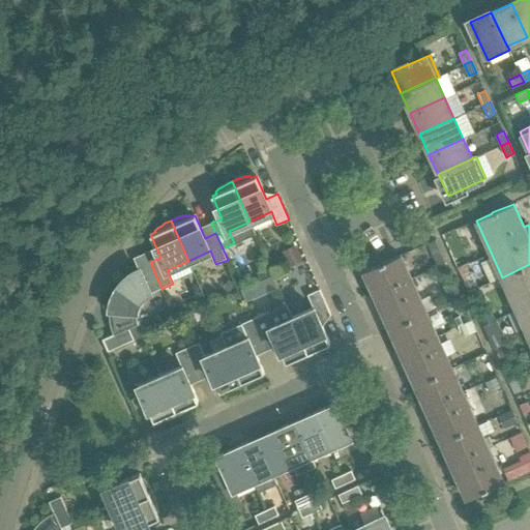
[(445,263),(435,240),(427,244),(437,267),(445,263)]
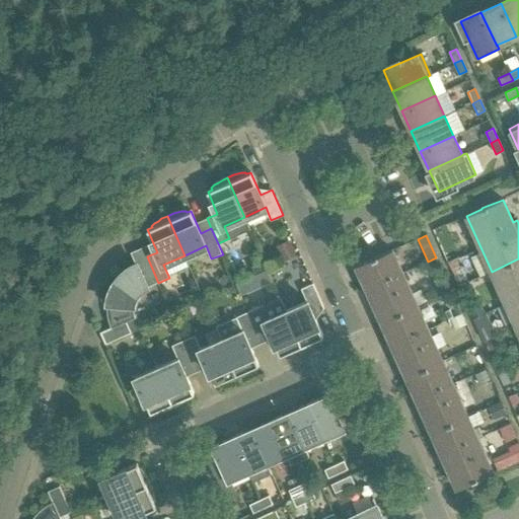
[(276,245),(283,261),(296,255),(290,240),(276,245)]
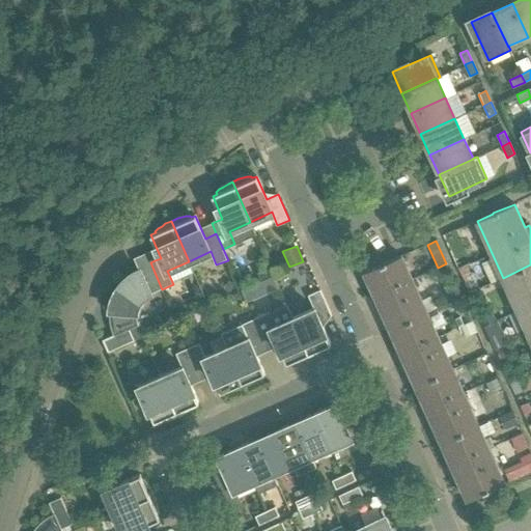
[(112,331),(114,335),(139,324),(138,322),(137,318),(137,314),(137,312),(137,310),(138,307),(139,305),(141,302),(143,299),(145,298),(147,296),(151,294),(162,289),(150,262),(146,253),(134,258),(139,270),(135,272),(132,274),(128,276),(124,279),(122,282),(119,286),(117,289),(115,294),(113,297),(112,301),(111,305),(110,310),(110,314),(110,318),(110,323),(111,327),(112,331)]
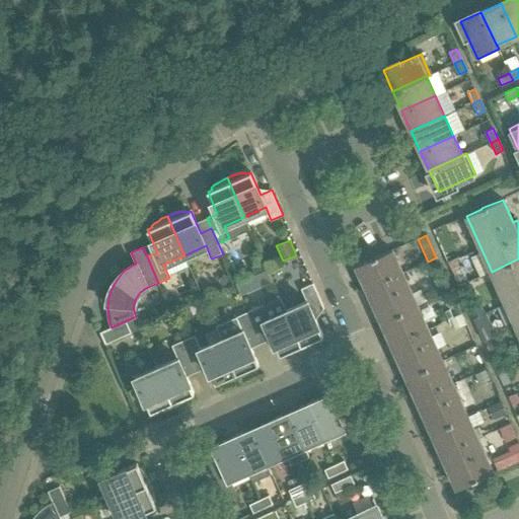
[(381,321),(418,305),(392,249),(377,256),(376,255),(371,257),(371,258),(356,266),(366,288),(362,290),(364,296),(367,302),(372,300),(381,321)]
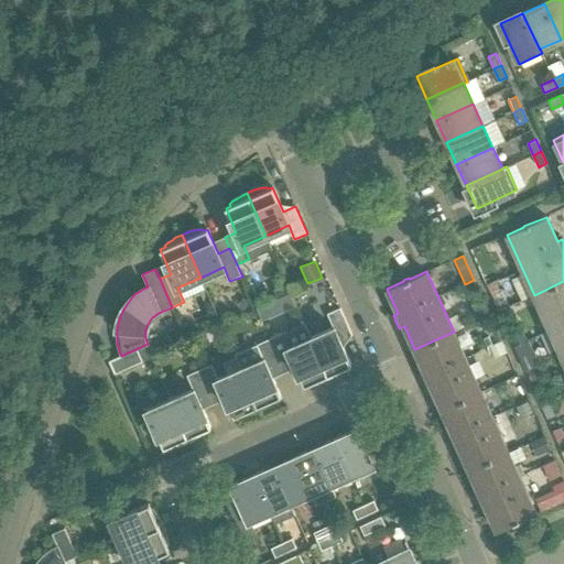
[(561,356),(563,354),(563,281),(534,295),(561,356)]
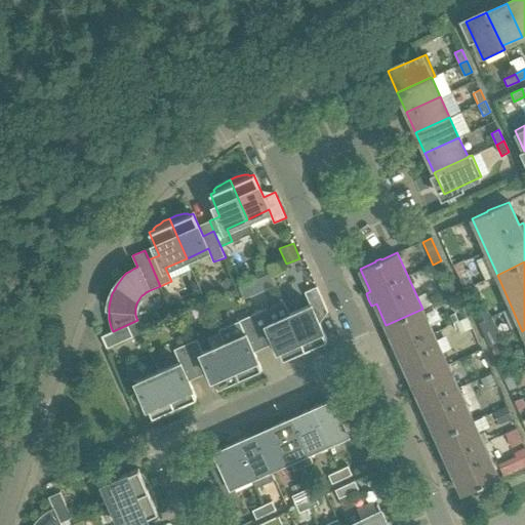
[(438,285),(444,297),(454,293),(448,281),(438,285)]
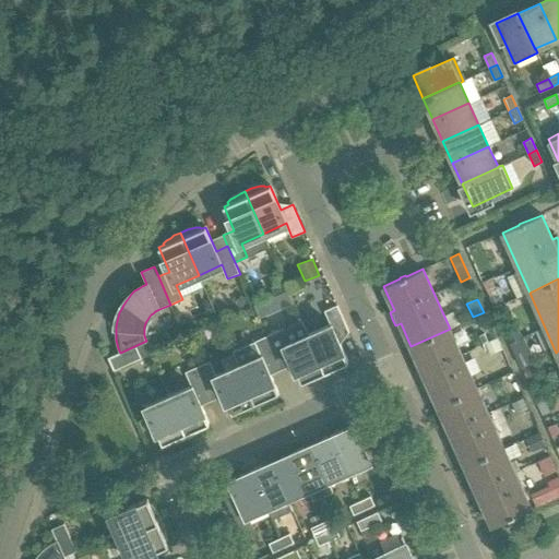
[(258,312),(268,308),(264,300),(254,305),(258,312)]
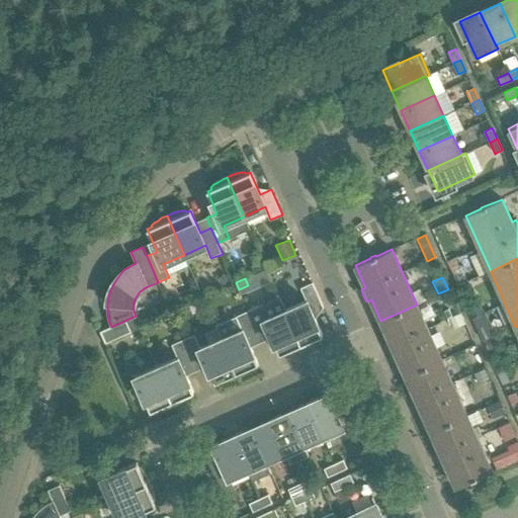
[(285,310),(303,349),(309,346),(319,339),(318,337),(323,335),(313,313),(324,308),(313,282),(300,288),(307,300),(285,310)]
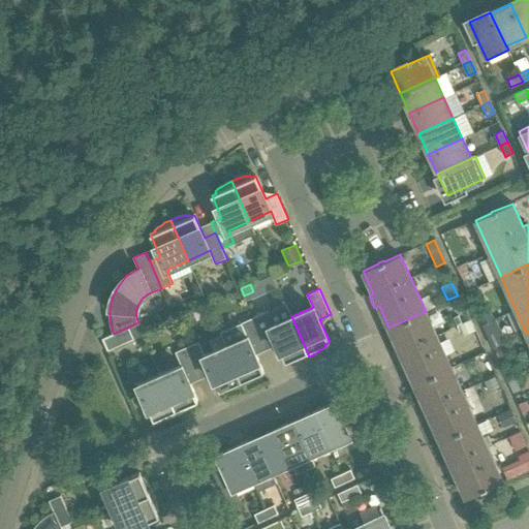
[(291,317),(285,304),(253,318),(265,344),(275,339),(285,362),(289,360),(290,362),(303,360),(309,356),(291,316),(291,317)]
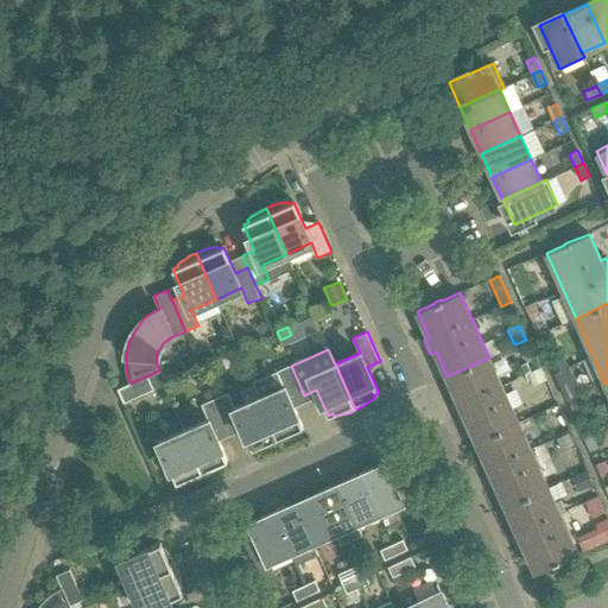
[(568,368),(562,354),(549,360),(567,399),(582,393),(570,367),(568,368)]
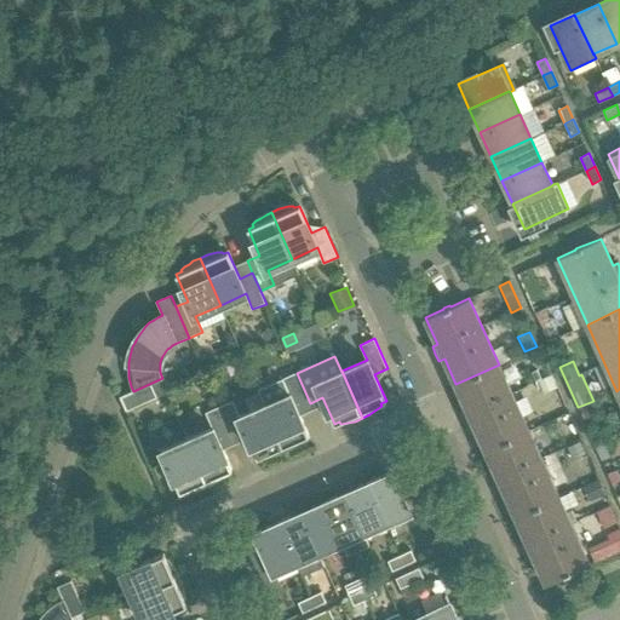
[(486,451),(529,431),(499,365),(455,384),(468,411),(463,413),(469,426),(474,424),(486,451)]
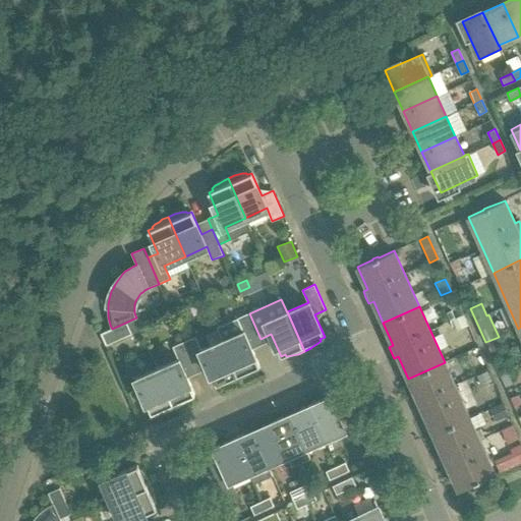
[(240,380),(245,378),(255,369),(255,368),(259,366),(249,343),(261,339),(249,313),(217,328),(223,340),(223,341),(240,380)]
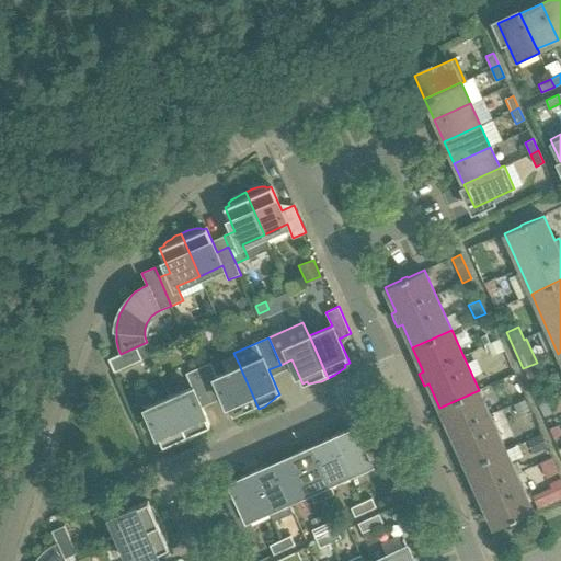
[(147,342),(121,354),(109,359),(114,371),(142,359),(141,358),(150,355),(146,344),(147,343),(147,342)]
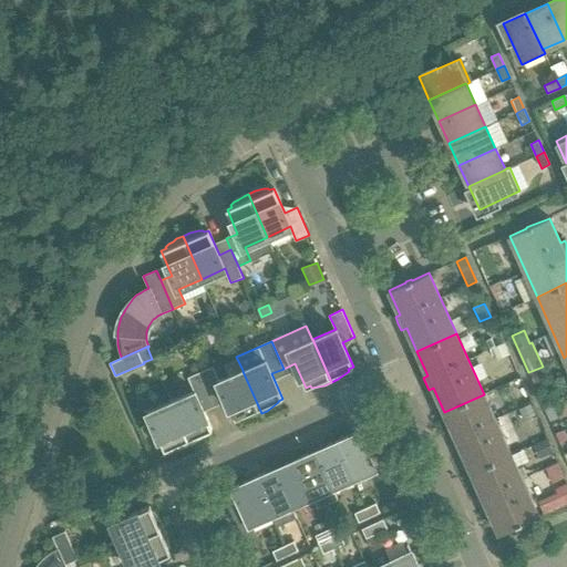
[(549,378),(544,366),(531,372),(535,383),(549,378)]
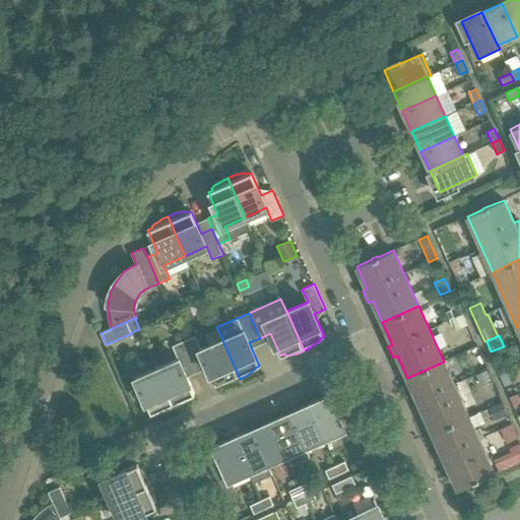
[(240,379),(222,340),(201,349),(195,336),(184,341),(195,367),(205,362),(215,385),(220,383),(220,384),(234,382),(240,379)]
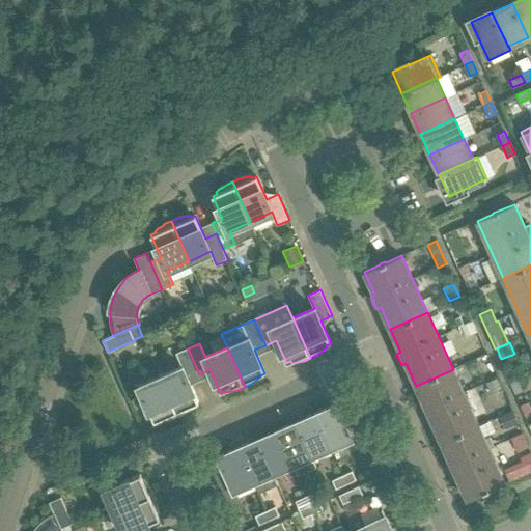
[(189,379),(199,374),(188,348),(176,354),(182,367),(161,376),(178,416),(185,414),(195,406),(194,404),(199,402),(189,379)]
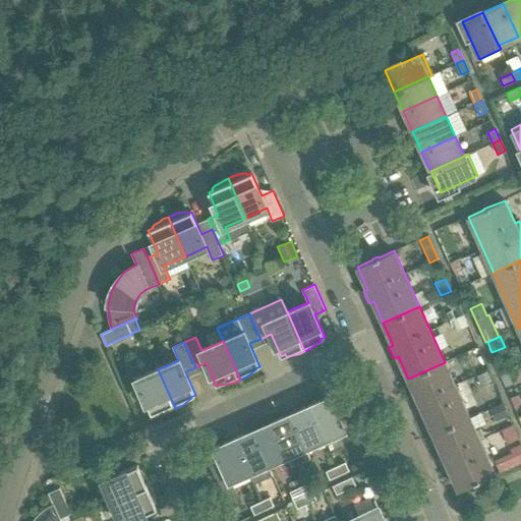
[(433,433),(469,417),(445,362),(408,379),(418,400),(413,402),(419,414),(423,412),(433,433)]
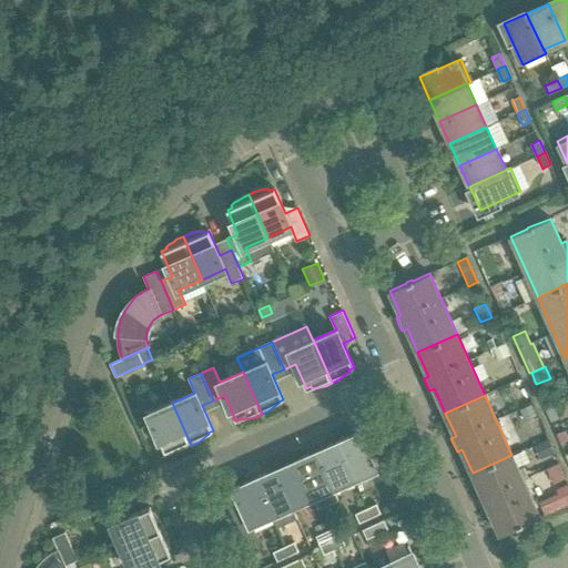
[(537,414),(531,402),(521,406),(528,418),(537,414)]
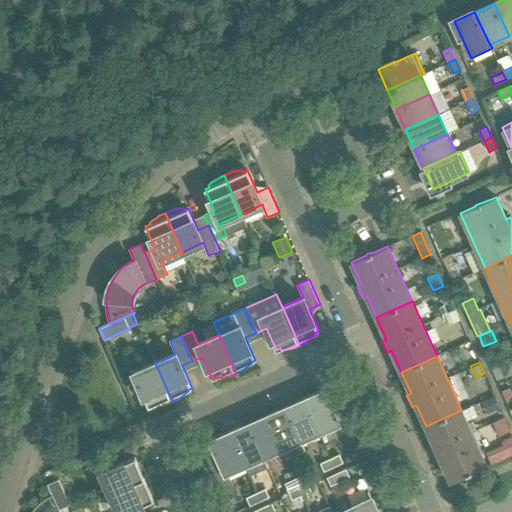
[(166,404),(172,401),(155,363),(133,372),(149,407),(153,405),(154,406),(166,404)]
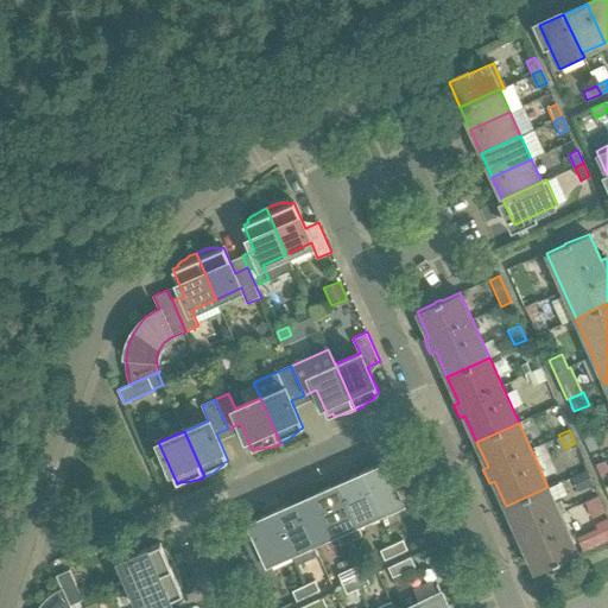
[(593,435),(584,438),(590,451),(599,448),(593,435)]
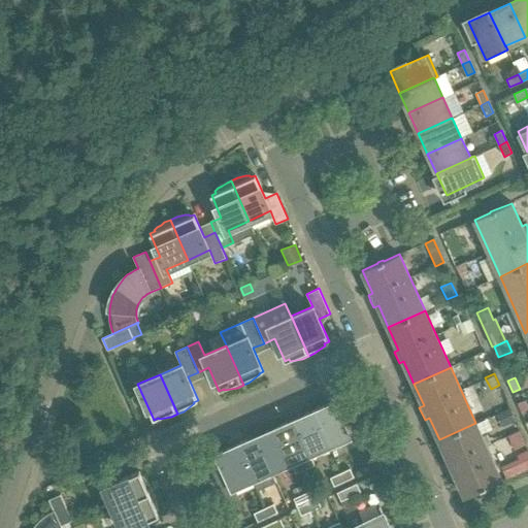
[(527,405),(525,399),(517,402),(521,410),(527,407),(527,405)]
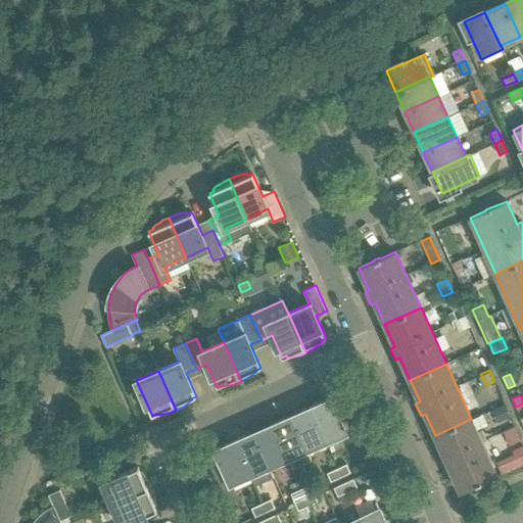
[(312,408),(326,441),(346,433),(332,402),(323,407),(322,402),(312,408)]
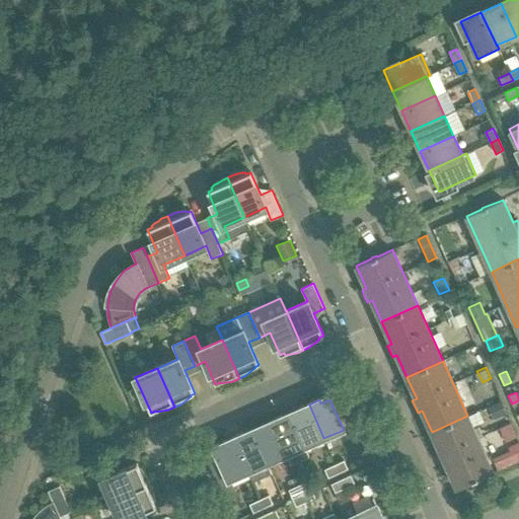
[(507,414),(501,401),(489,408),(494,419),(507,414)]
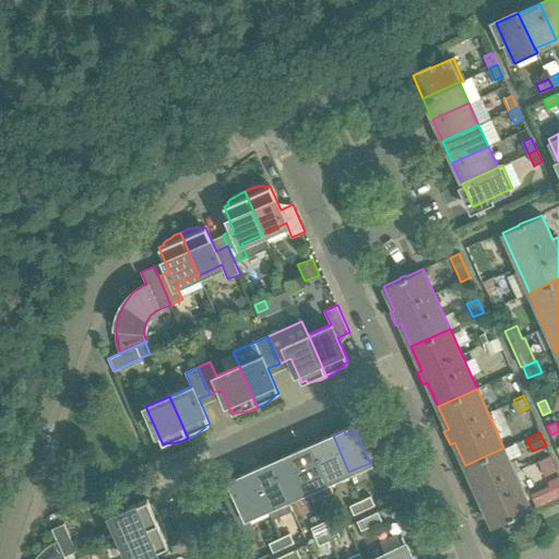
[(329,482),(348,472),(333,436),(321,440),(323,444),(313,448),(329,482)]
